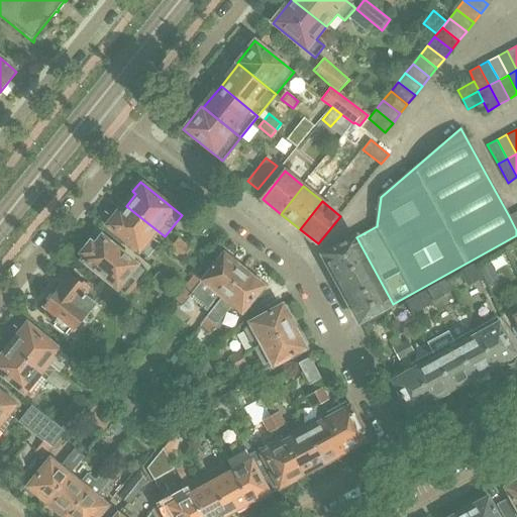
[(165,236),(126,206),(121,212),(120,211),(108,225),(147,256),(165,236)]
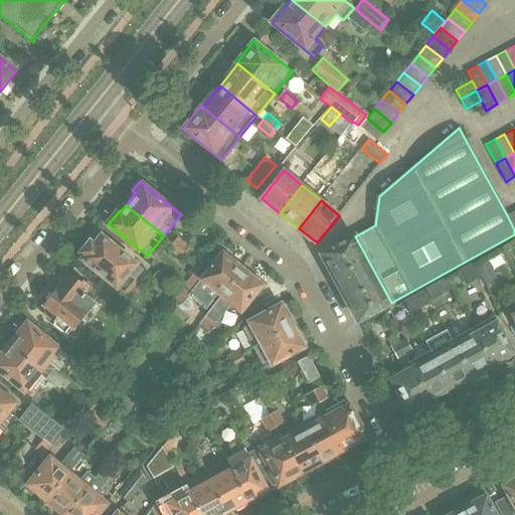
[(136,279),(144,270),(103,235),(95,245),(92,242),(81,253),(86,256),(83,260),(118,288),(130,274),(136,279)]
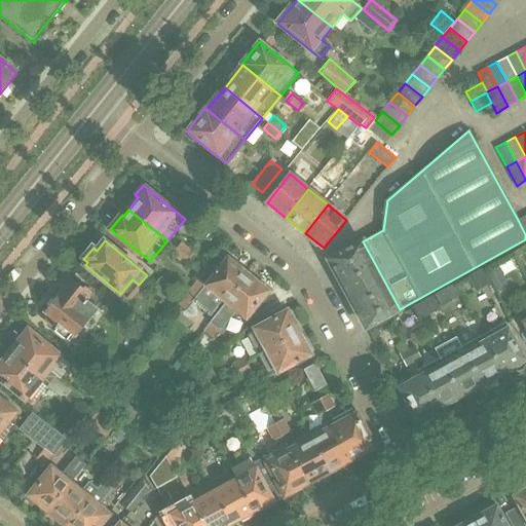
[(176,248),(188,258),(192,252),(180,241),(176,248)]
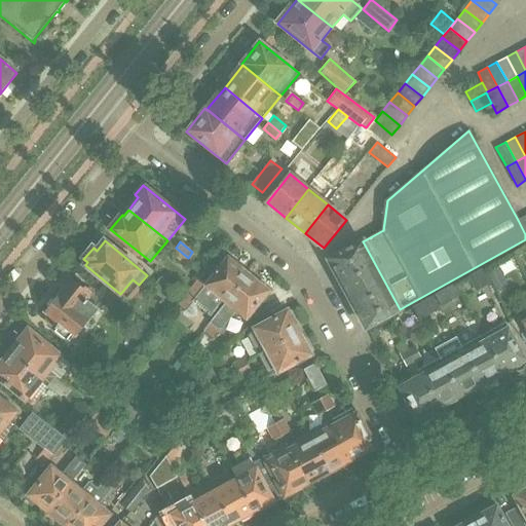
[(400,309),(363,241),(330,259),(367,328),(400,309)]
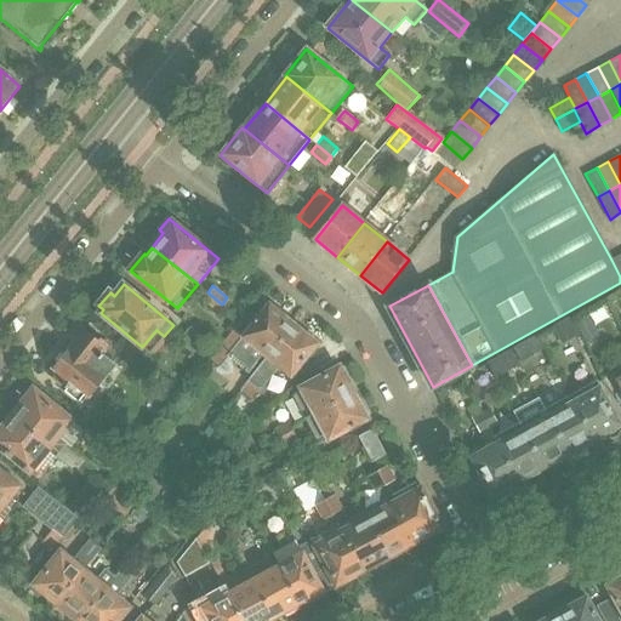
[(216,311),(222,305),(208,292),(201,300),(216,311)]
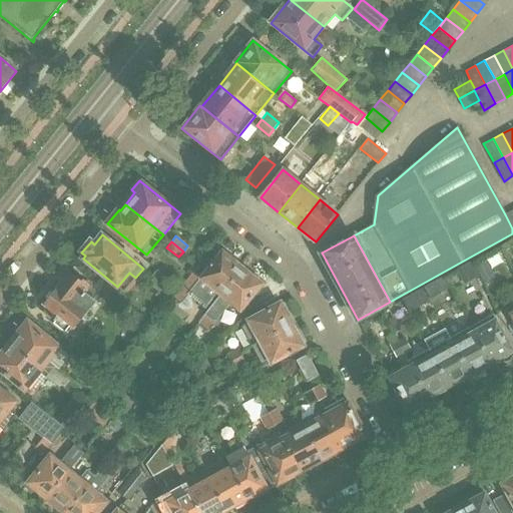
[(181,303),(187,294),(205,308),(217,292),(220,294),(204,315),(197,323),(198,324),(242,269),(219,249),(210,261),(213,264),(202,277),(193,271),(173,296),(181,303)]
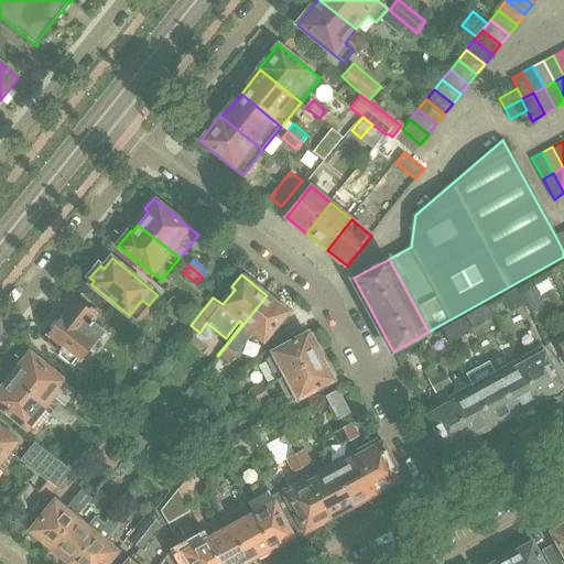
[(532,282),(521,289),(529,303),(533,310),(544,304),(532,282)]
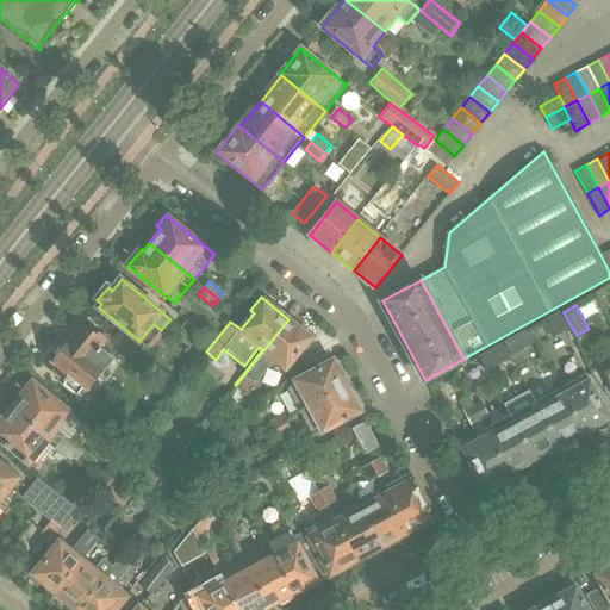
[(572,328),(564,312),(543,323),(552,338),(572,328)]
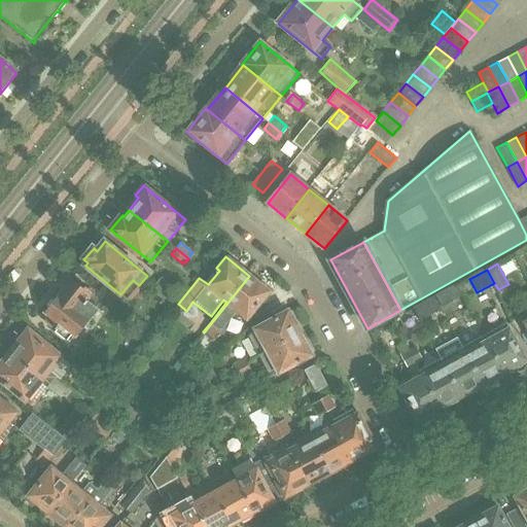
[(249,276),(204,332),(211,339),(218,329),(220,331),(237,310),(248,319),(270,292),(249,276)]
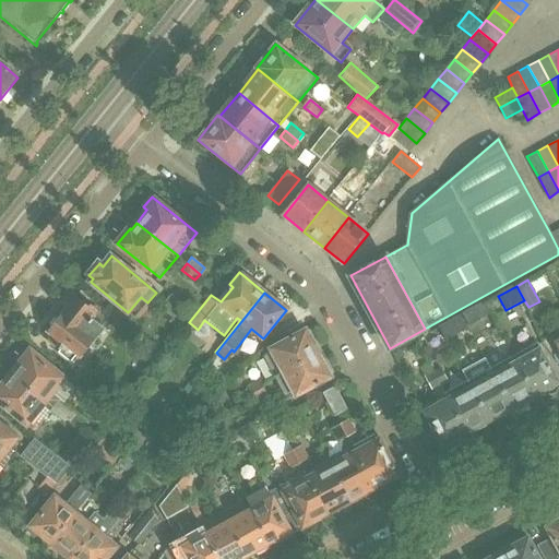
[(99,326),(105,320),(98,313),(99,311),(82,297),(80,299),(73,294),(64,305),(67,307),(43,336),(60,349),(58,353),(71,363),(78,355),(80,357),(103,330),(99,326)]
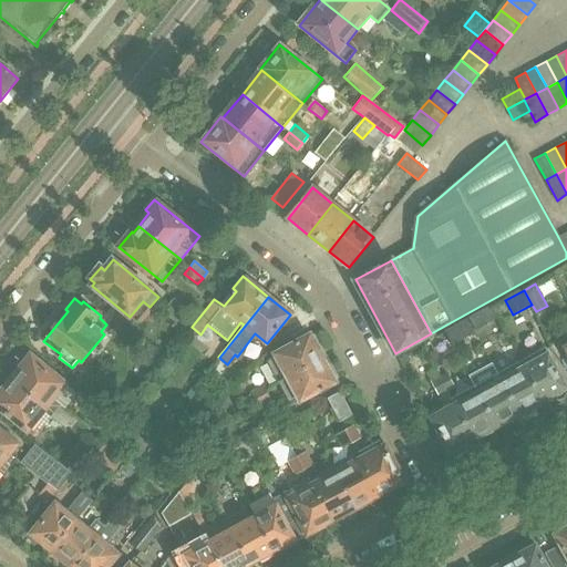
[(481,310),(468,317),(475,329),(487,322),(481,310)]
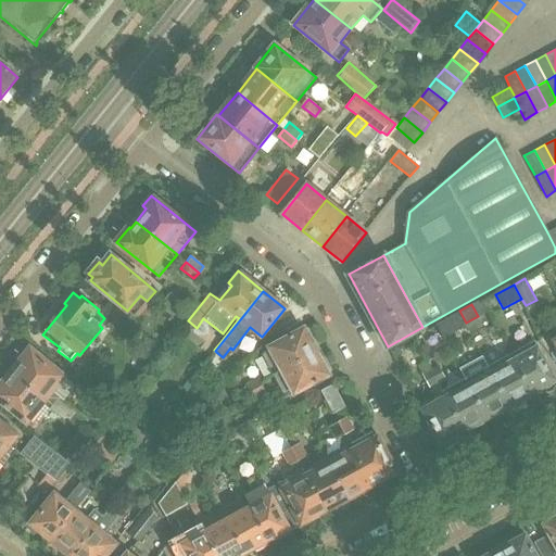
[(463,320),(458,312),(437,324),(438,326),(441,332),(463,320)]
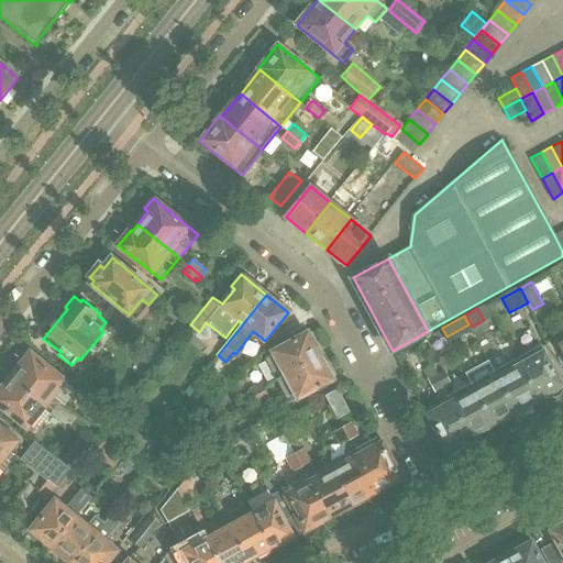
[(312,330),(272,352),(266,359),(278,379),(321,356),(317,348),(320,345),(312,330)]
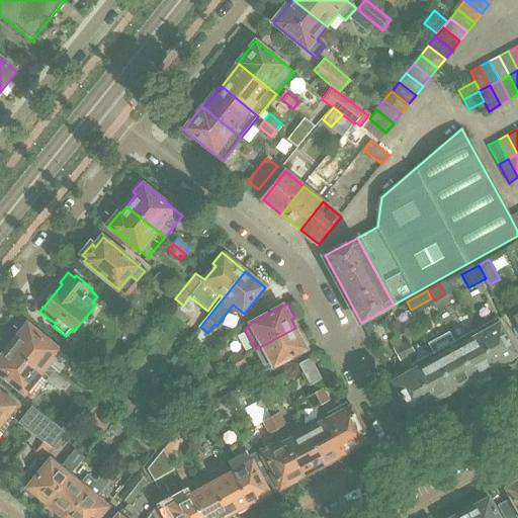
[(488,325),(478,331),(497,367),(504,363),(505,365),(507,364),(509,364),(511,365),(516,362),(517,358),(517,357),(517,354),(498,319),(488,325)]
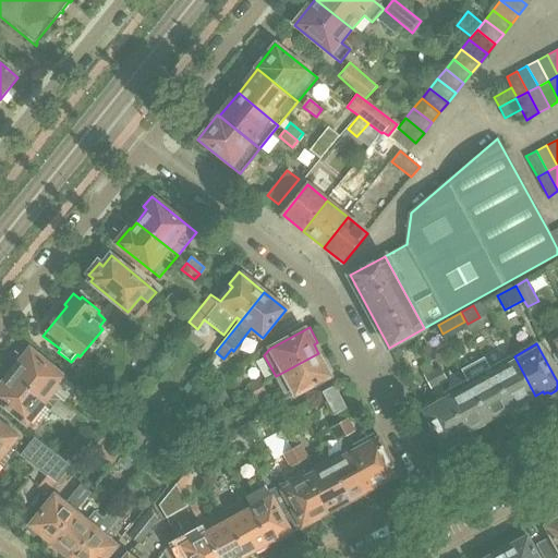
[(31,351),(12,375),(44,401),(45,400),(53,407),(52,408),(67,419),(67,417),(81,429),(88,420),(65,401),(76,388),(31,351)]
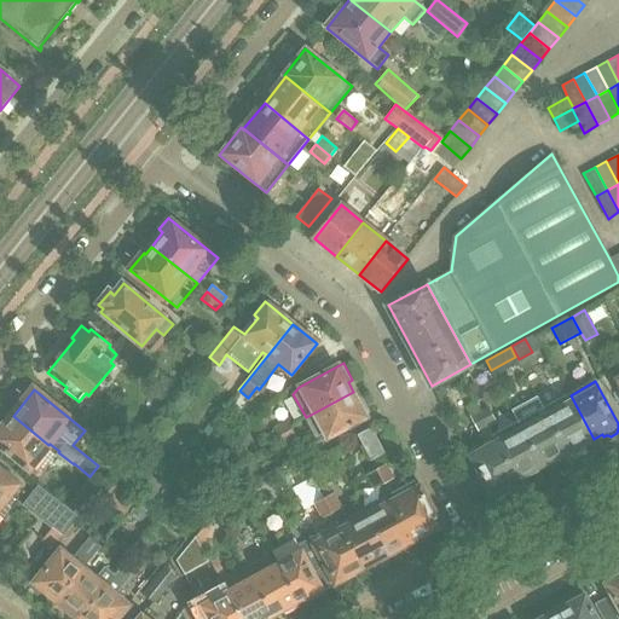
[(353,392),(306,417),(319,443),(371,415),(362,398),(358,400),(353,392)]
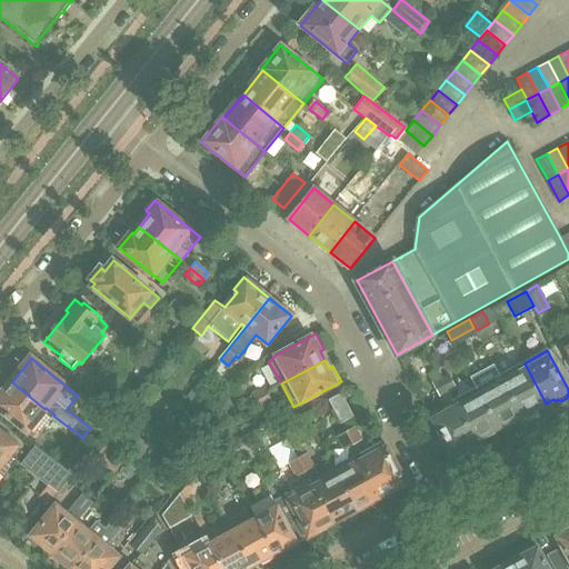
[(525,363),(501,376),(522,416),(523,416),(526,417),(533,412),(535,409),(546,403),(525,363)]
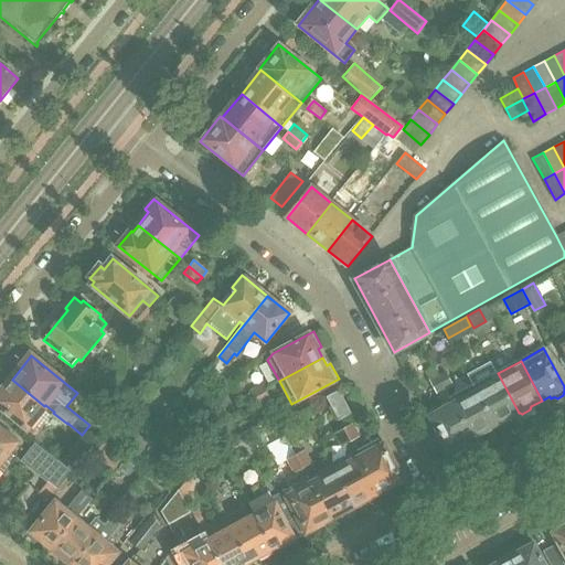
[(490,363),(467,375),(473,386),(475,386),(496,426),(498,425),(500,426),(507,422),(508,419),(519,413),(498,373),(496,374),(490,363)]
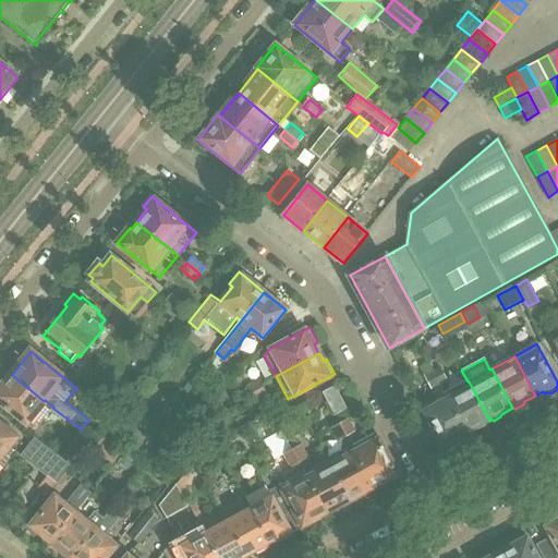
[(440,365),(432,370),(440,385),(449,380),(440,365)]
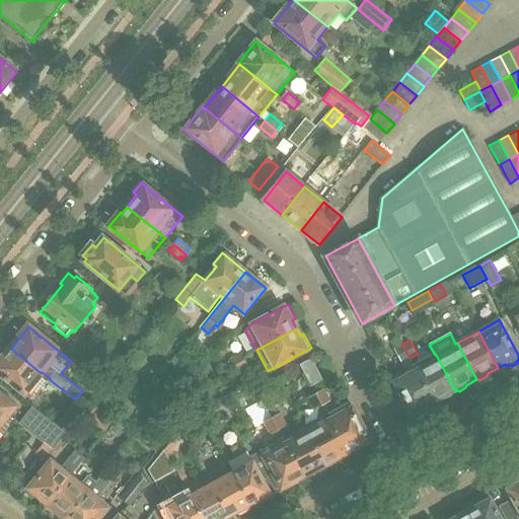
[(410,358),(401,344),(394,348),(401,362),(410,358)]
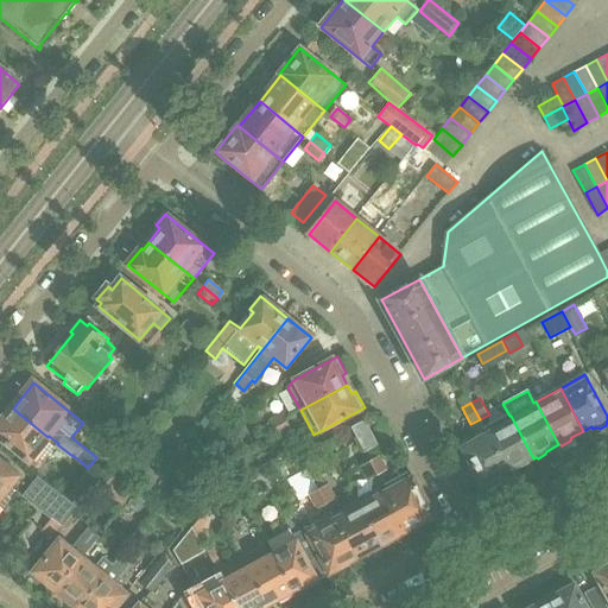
[(48,437),(13,409),(0,424),(0,438),(29,461),(48,437)]
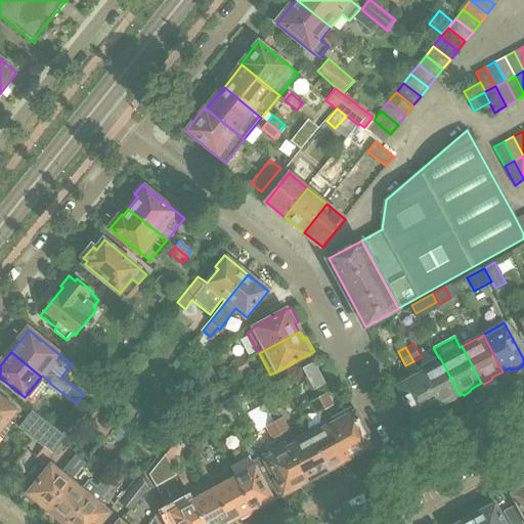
[(233,364),(236,370),(247,365),(244,358),(233,364)]
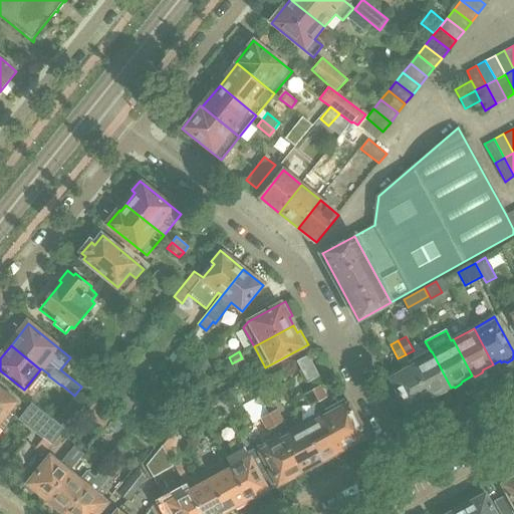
[(432,351),(431,351),(411,363),(430,399),(451,388),(432,351)]
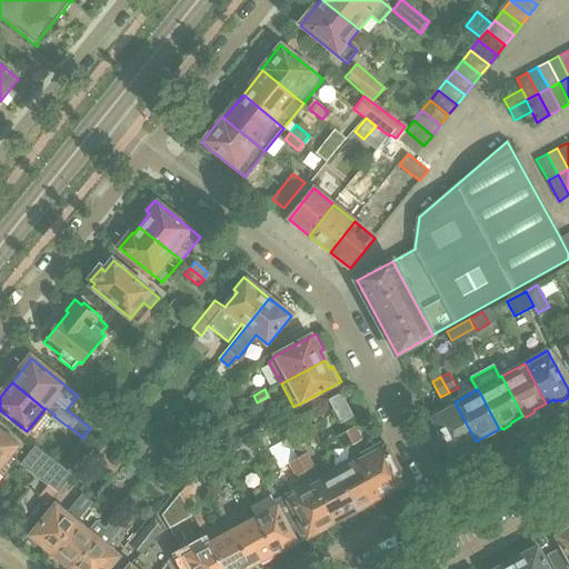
[(341,423),(355,417),(341,392),(329,399),(341,423)]
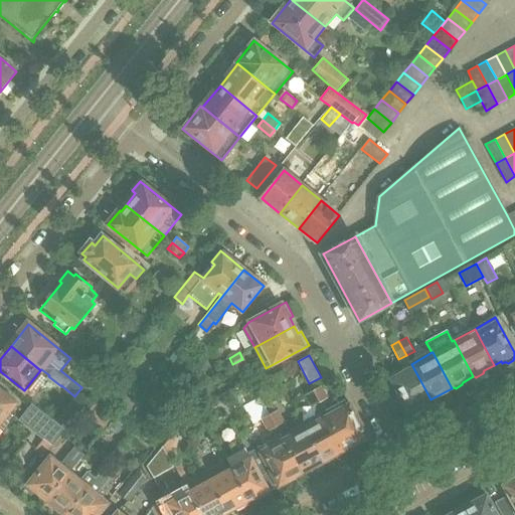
[(242,359),(232,364),(236,370),(246,365),(242,359)]
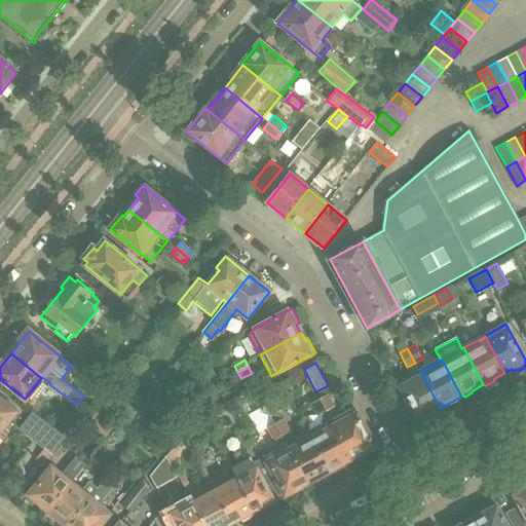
[(440,408),(420,372),(398,384),(418,420),(420,419),(422,421),(424,422),(426,422),(428,422),(430,421),(431,419),(433,418),(433,416),(433,413),(440,408)]
